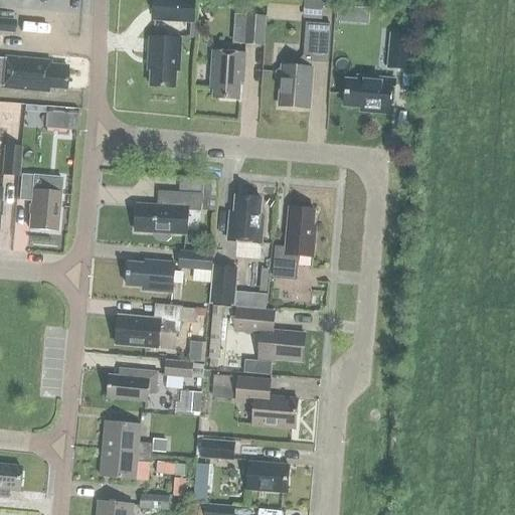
[(153,0),(152,20),(175,22),(194,23),(194,0),(153,0)]
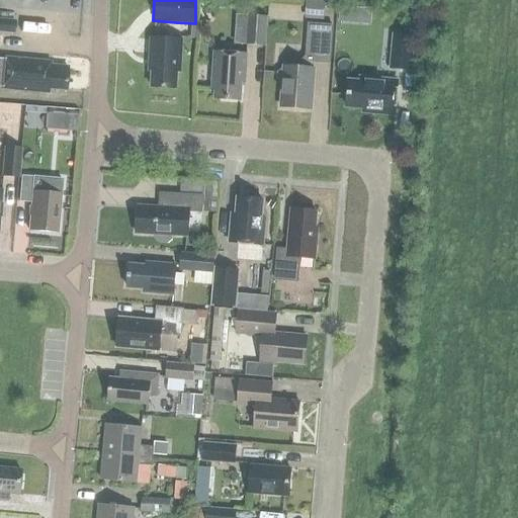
[(304,18),(322,20),(323,4),(305,3),(304,18)]
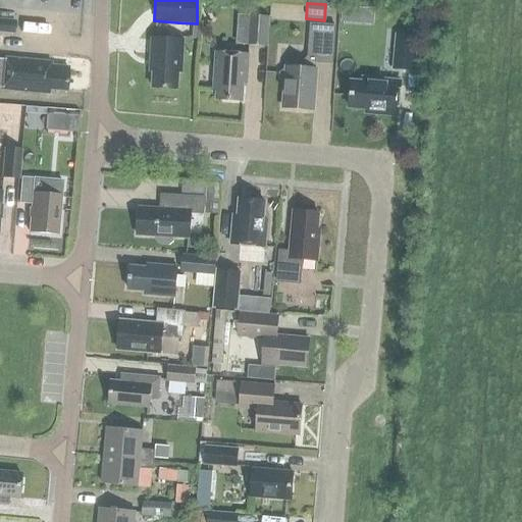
[(342,8),(341,21),(373,23),(374,10),(342,8)]
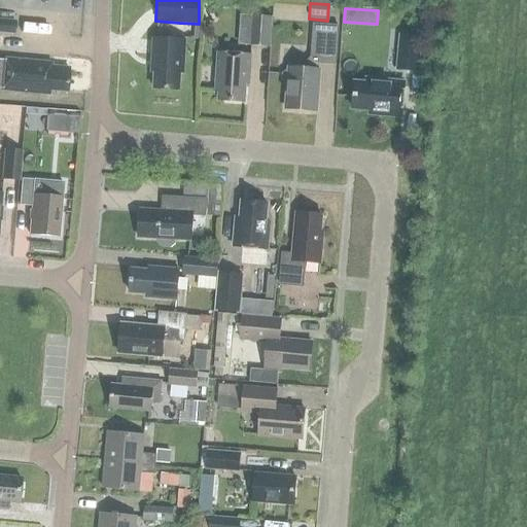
[(250,45),(270,47),(272,18),(252,15),(250,45)]
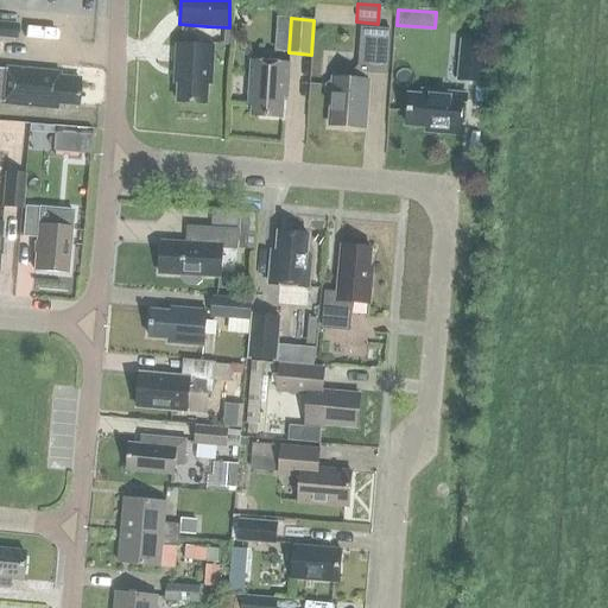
[(386,74),(390,30),(361,27),(359,65),(347,76),(342,70),(324,86),(331,94),(329,126),(363,128),(367,80),(367,73),(386,74)]
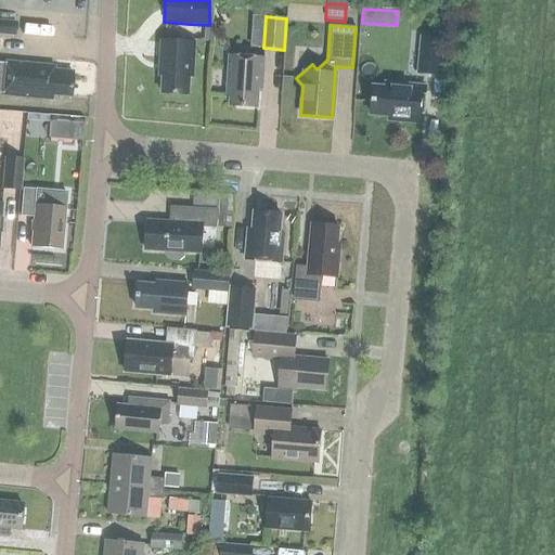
[(417,73),(439,75),(442,40),(421,38),(417,73)]
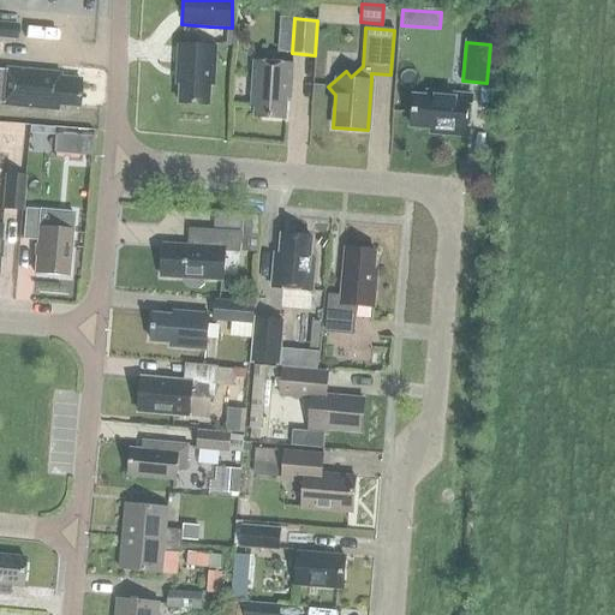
[(213,85),(215,47),(178,46),(177,83),(180,83),(179,103),(208,105),(209,85),(213,85)]
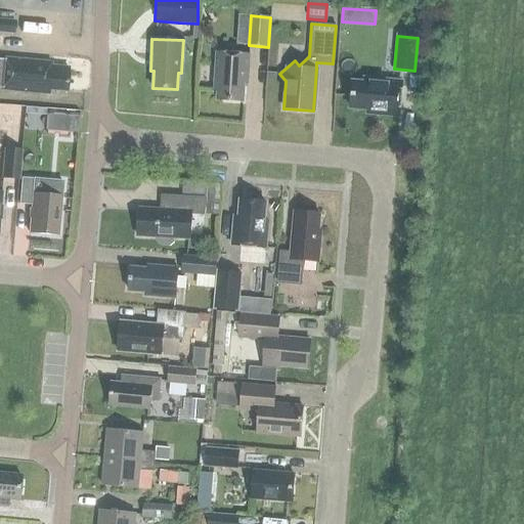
[(247,84),(249,55),(216,52),(214,92),(217,92),(216,99),(243,101),(244,84),(247,84)]
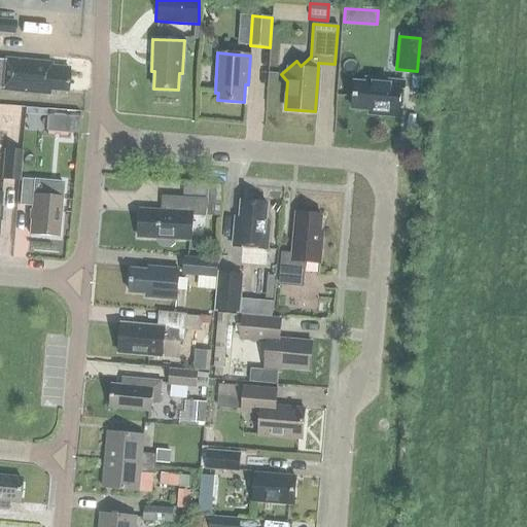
[(66,92),(68,68),(50,66),(51,63),(5,59),(2,91),(48,95),(48,91),(66,92)]
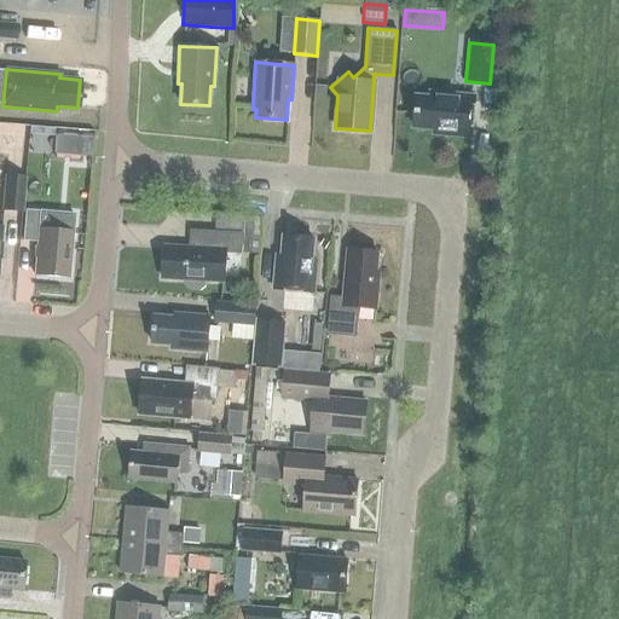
[(444,136),(470,138),(474,97),(429,92),(429,97),(416,96),(414,127),(444,131),(444,136)]
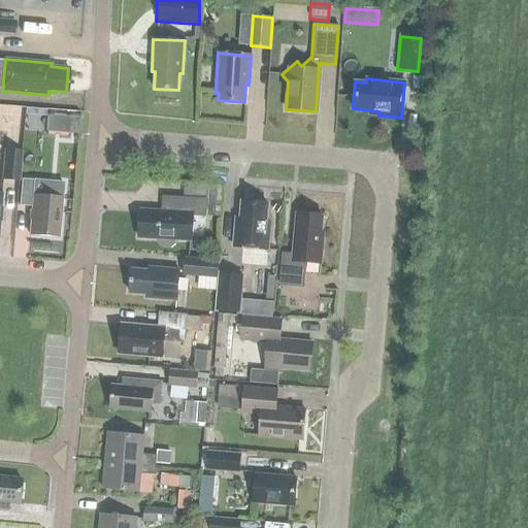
[(78,118),(69,118),(67,134),(76,134),(78,118)]
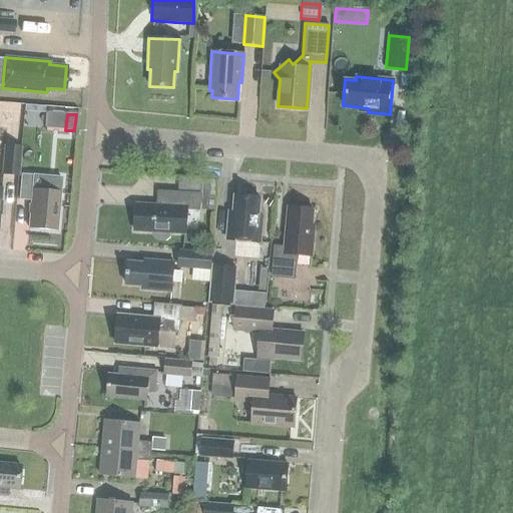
[(3,146),(1,175),(18,176),(20,147),(3,146)]
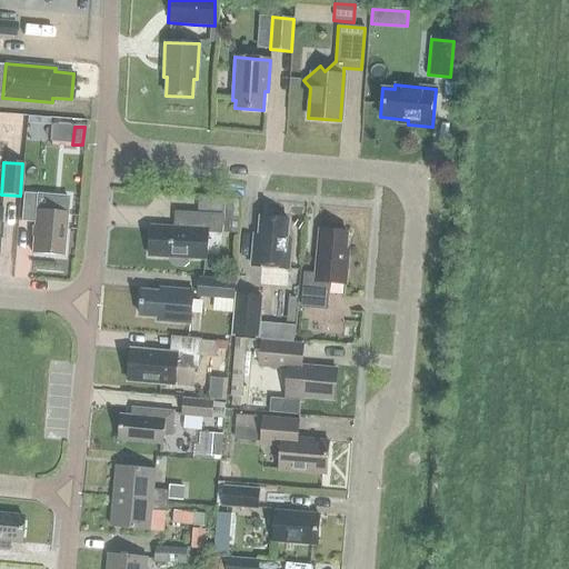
[(22,193),(20,221),(33,222),(31,252),(62,256),(66,213),(67,198),(43,196),(22,193)]
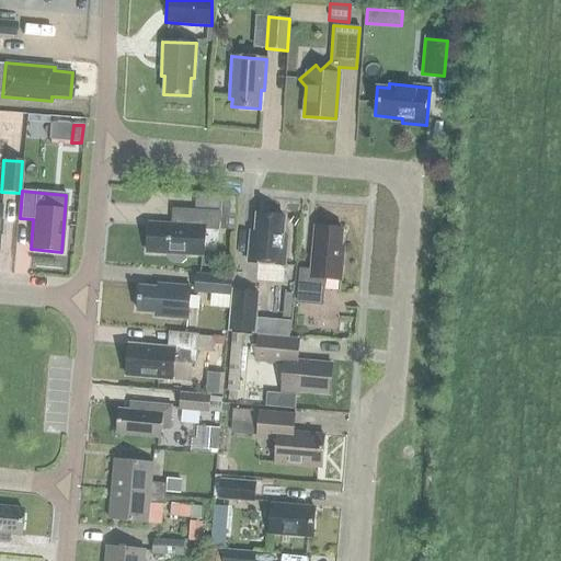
[(219,214),(235,215),(236,197),(220,196),(219,214)]
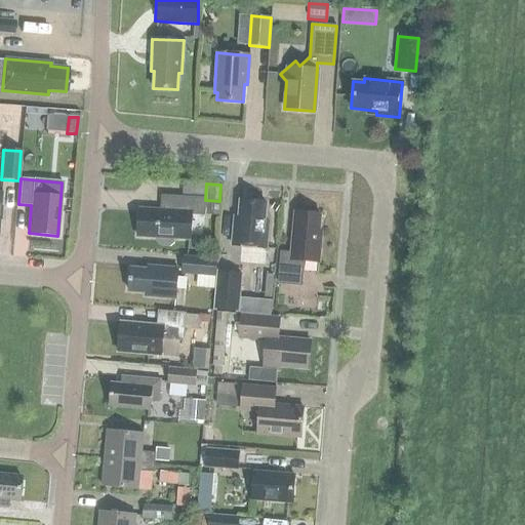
[(137,236),(156,237),(156,243),(160,246),(170,247),(173,243),(174,238),(190,239),(191,215),(204,215),(205,198),(174,196),(173,211),(138,209),(137,236)]
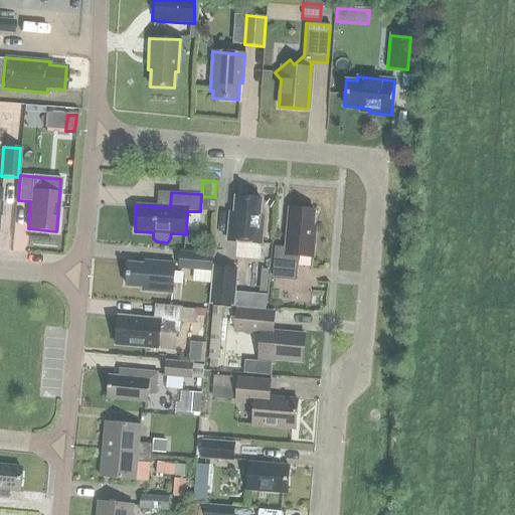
[(227,240),(261,243),(263,217),(259,216),(261,199),(235,197),(233,223),(229,222),(227,240)]
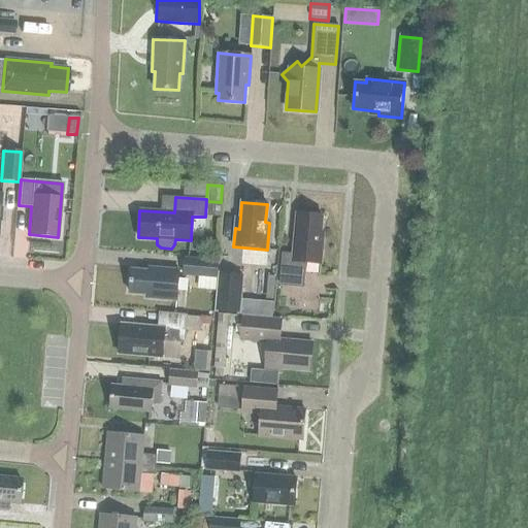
[(320,264),(323,232),(321,232),(322,216),(296,213),(292,255),(283,254),(279,285),(302,287),(304,262),(320,264)]
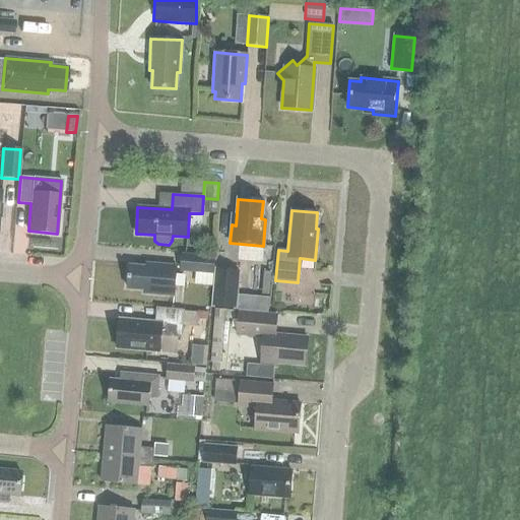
[(180,270),(212,273),(214,257),(182,254),(180,270)]
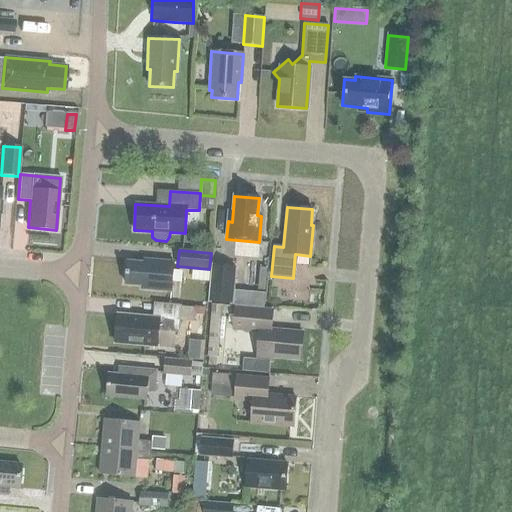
[(141,288),(171,291),(173,262),(144,259),(143,263),(127,261),(125,284),(141,285),(141,288)]
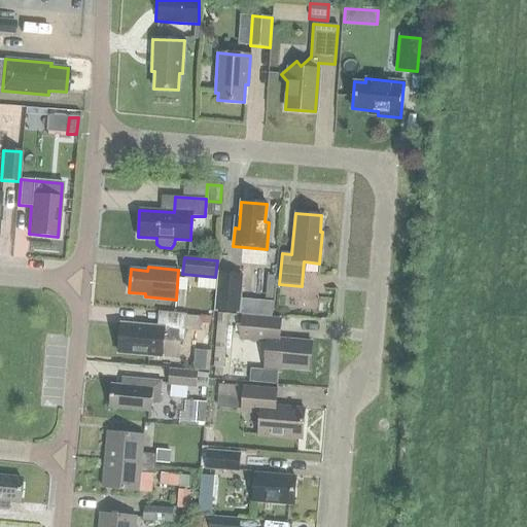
[(215,312),(240,314),(244,274),(219,271),(215,312)]
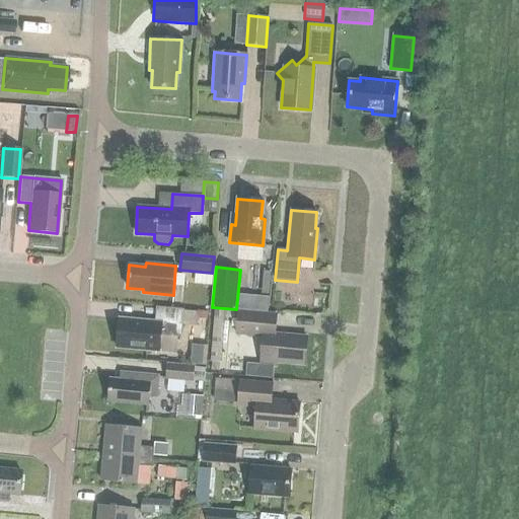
[(258,297),(257,311),(268,312),(270,298),(258,297)]
